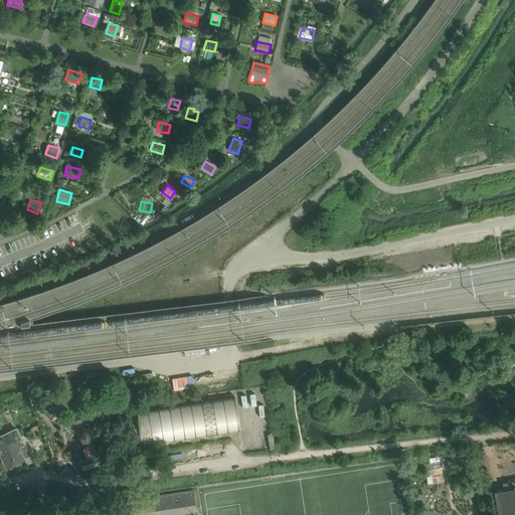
[(239,432),(234,396),(137,411),(143,447),(166,443),(239,432)]
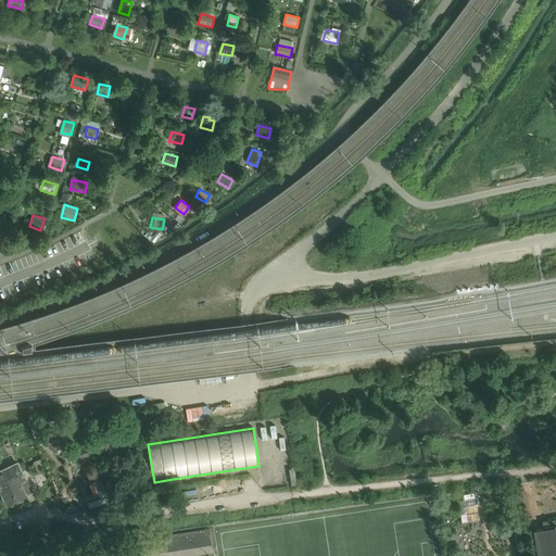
[(0,450),(3,455),(3,457),(15,452),(13,449),(10,442),(0,445),(0,450)]
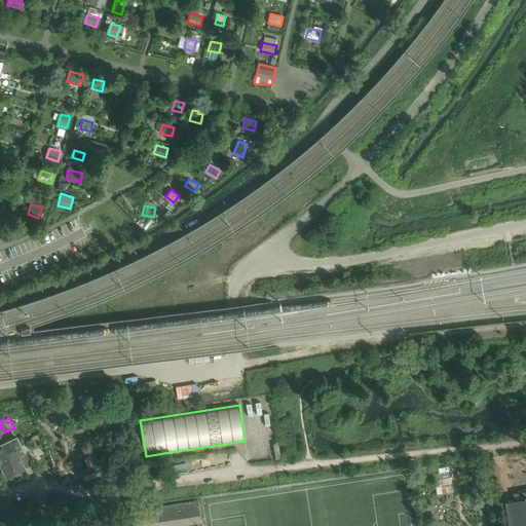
[(38,435),(32,438),(36,449),(43,446),(38,435)]
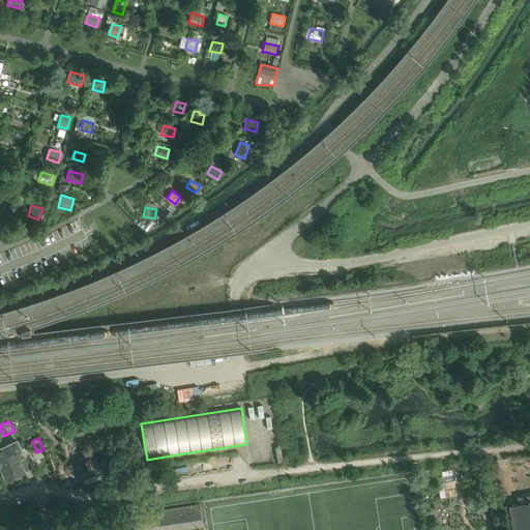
[(17,441),(2,447),(0,448),(0,468),(1,468),(5,479),(9,479),(25,472),(20,462),(18,460),(25,457),(17,441)]
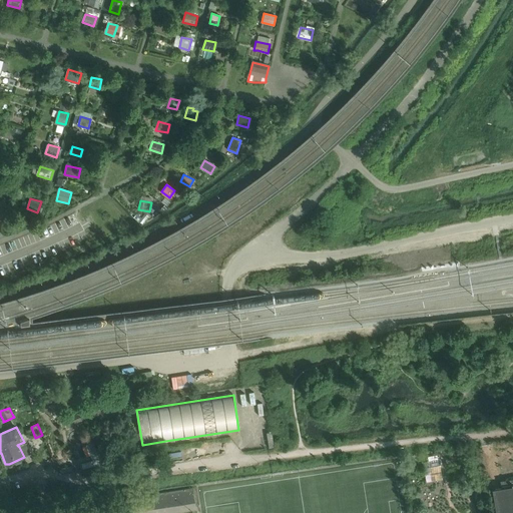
[(26,444),(19,447),(24,457),(30,454),(26,444)]
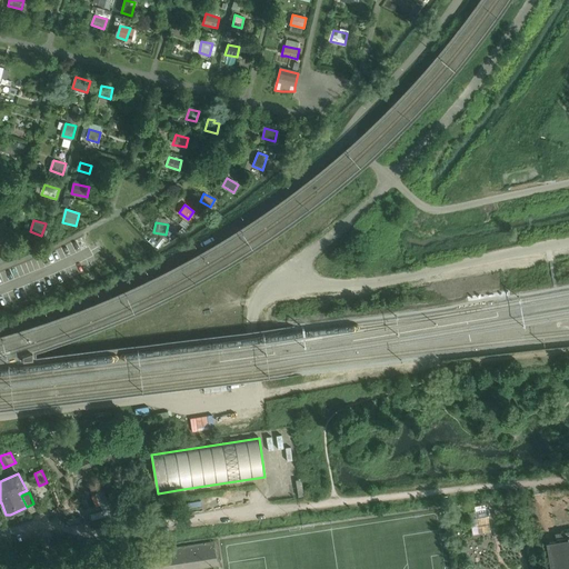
[(487,505),(477,506),(478,517),(471,517),(473,533),(491,531),(487,505)]
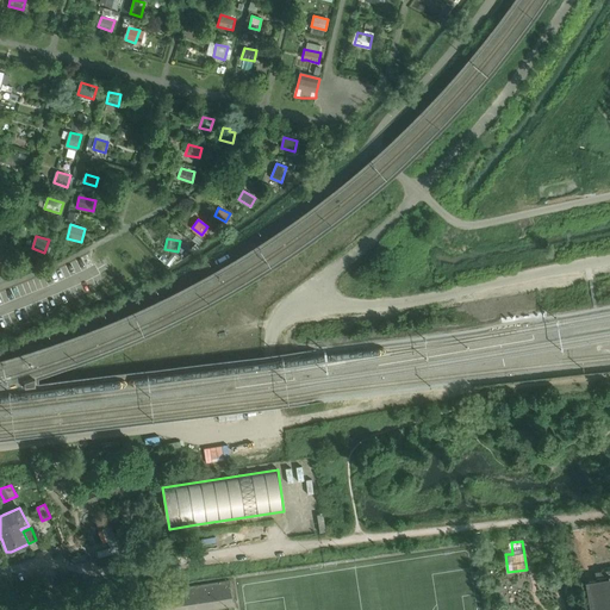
[(609,609),(609,570),(596,572),(597,580),(585,583),(585,584),(586,584),(590,609),(609,609)]
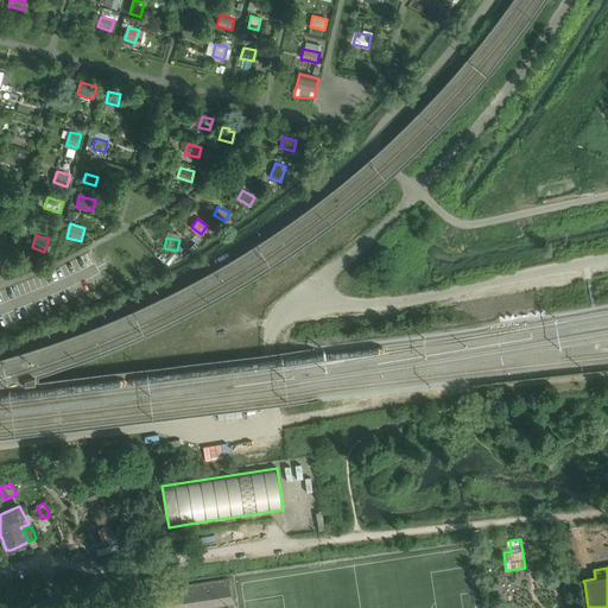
[(150,607),(232,595),(229,577),(160,588),(162,591),(141,594),(144,607),(150,607),(149,607),(150,607)]
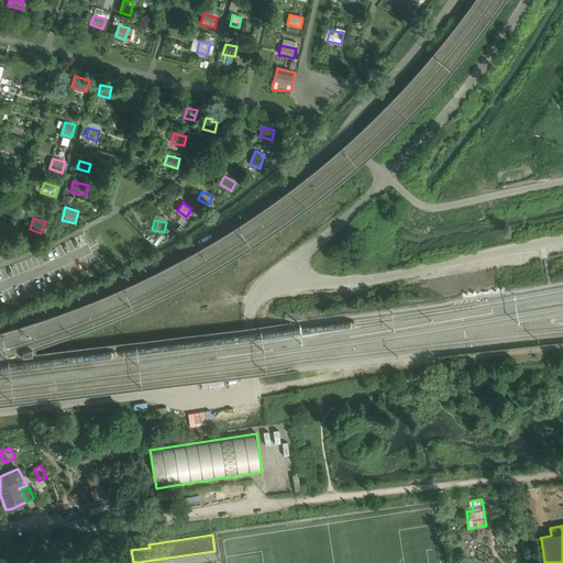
[(213,552),(192,554),(194,562),(195,562),(214,560),(213,552)]
